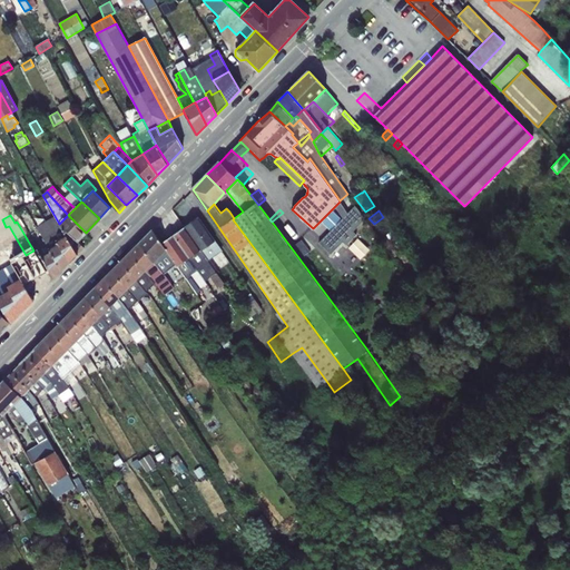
[(86,233),(68,215),(59,224),(65,233),(67,231),(77,241),(86,233)]
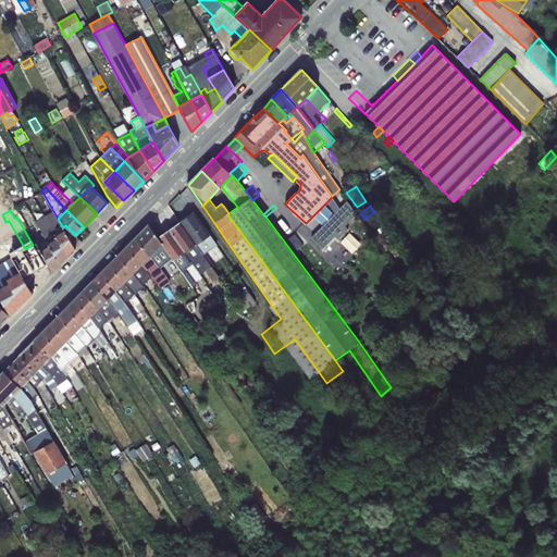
[(83,242),(75,235),(65,225),(63,227),(58,219),(53,211),(45,215),(51,226),(45,230),(48,235),(46,236),(42,233),(34,237),(37,243),(41,250),(50,245),(49,243),(58,237),(57,235),(65,230),(76,249),(83,242)]
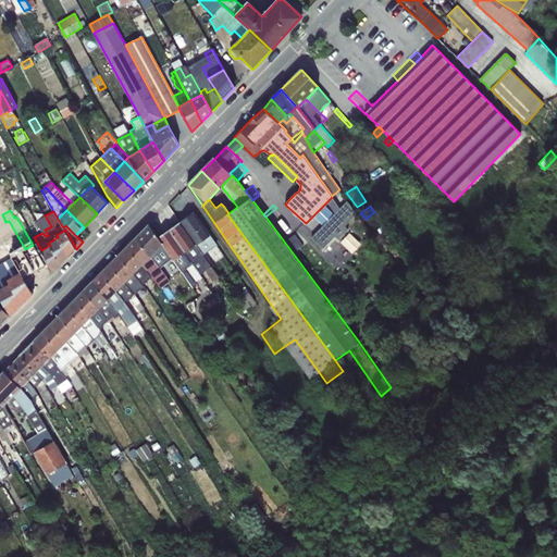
[(194,211),(180,222),(196,244),(197,245),(210,235),(194,211)]
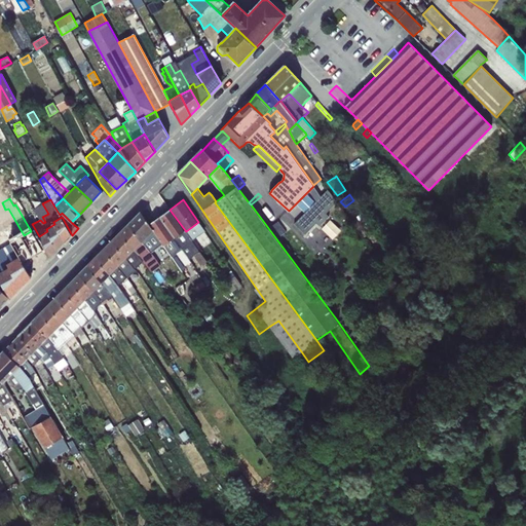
[(0,223),(11,242),(24,235),(8,209),(5,210),(2,202),(0,203),(0,223)]
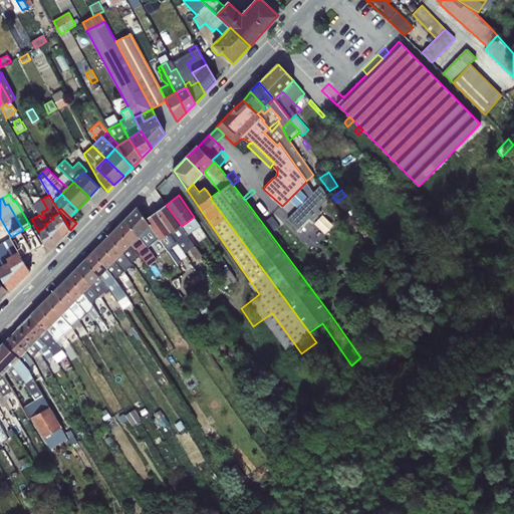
[(47,209),(41,199),(32,204),(39,215),(42,218),(44,217),(41,212),(47,209)]
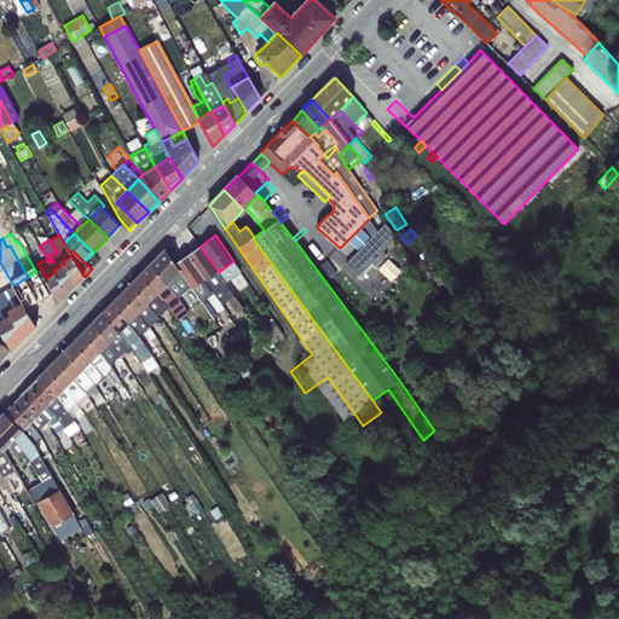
[(218,271),(200,247),(189,255),(206,279),(218,271)]
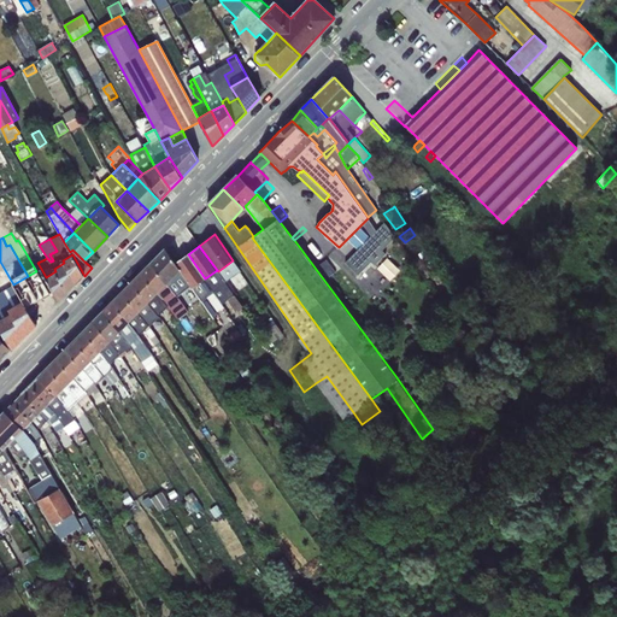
[(181,270),(176,263),(165,247),(150,264),(168,283),(181,270)]
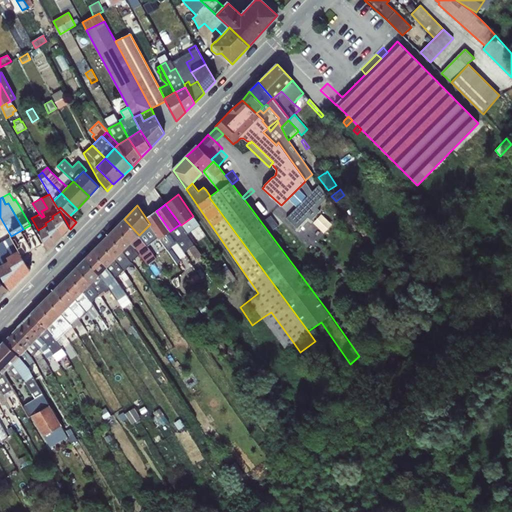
[(53,218),(63,236),(70,229),(60,211),(52,216),(53,218)]
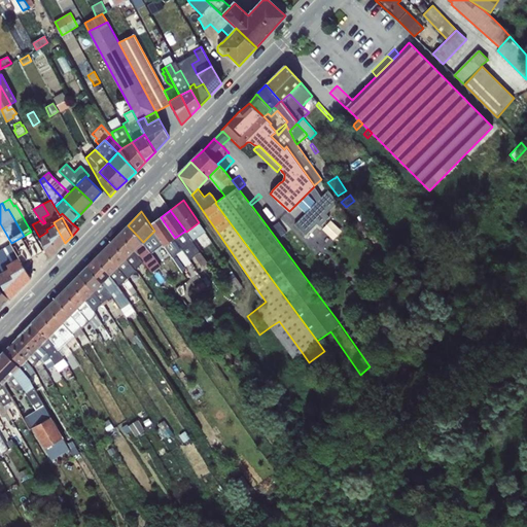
[(175,238),(161,217),(150,224),(154,231),(163,244),(164,246),(175,238)]
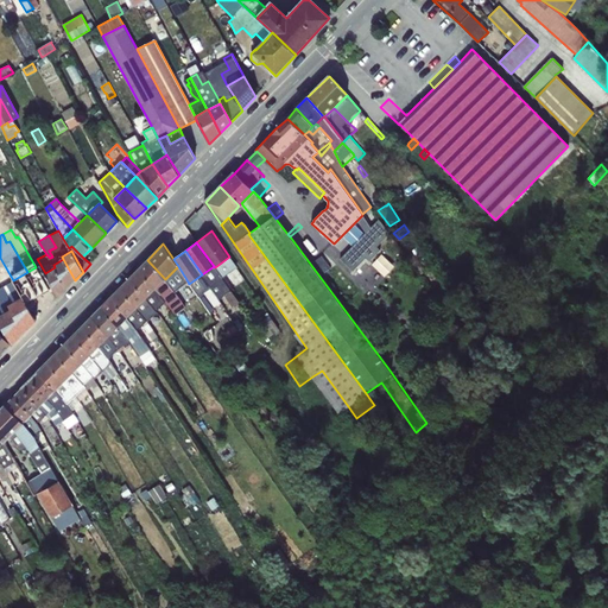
[(387,252),(374,263),(386,277),(399,265),(387,252)]
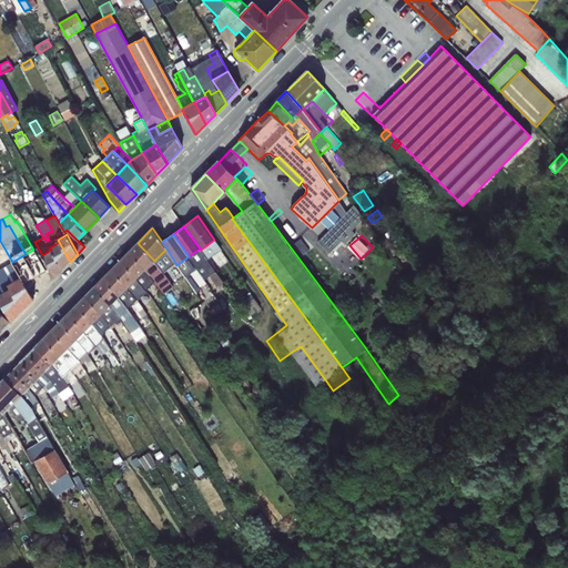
[(222,250),(214,240),(201,250),(208,259),(222,250)]
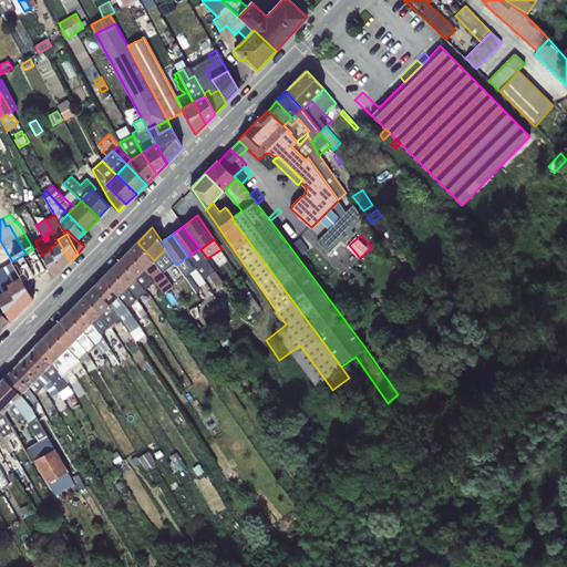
[(50,247),(51,249),(62,269),(70,261),(59,241),(50,247)]
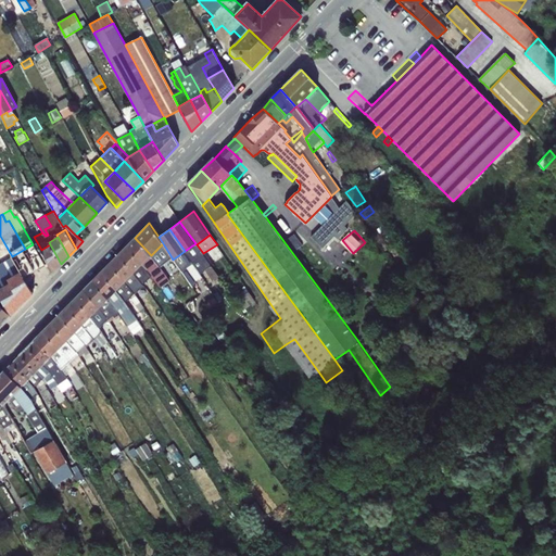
[(151,255),(135,238),(126,245),(142,264),(151,255)]
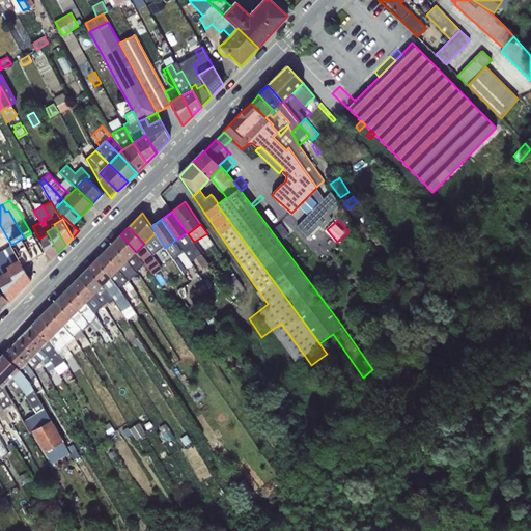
[(39,239),(35,231),(31,233),(24,238),(35,257),(47,251),(39,239)]
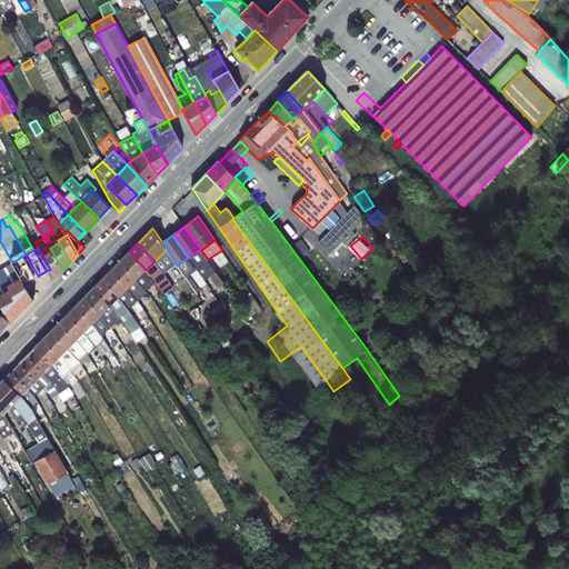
[(167,249),(155,261),(163,273),(176,263),(167,249)]
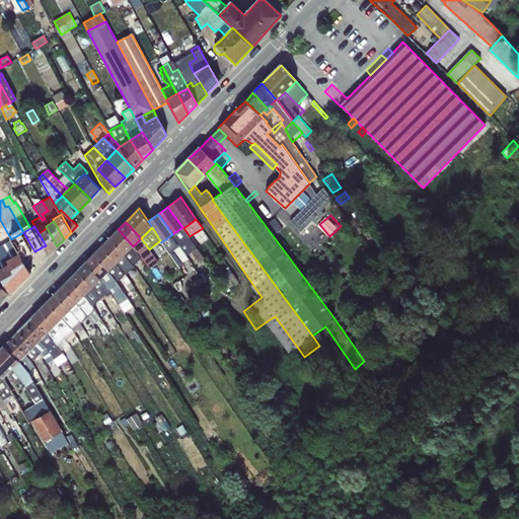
[(204,256),(190,236),(183,228),(182,227),(172,234),(184,252),(191,248),(199,261),(204,256)]
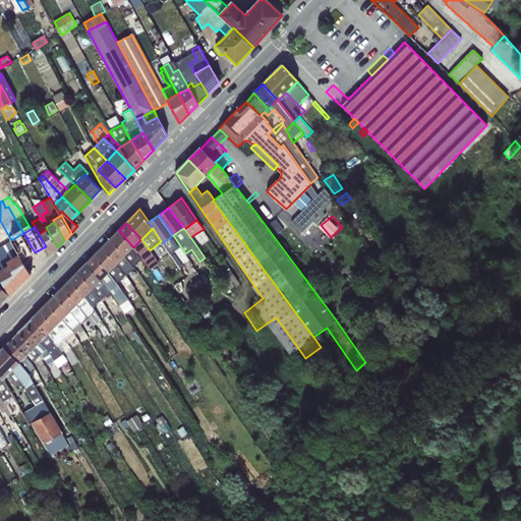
[(47,229),(39,234),(46,246),(50,254),(57,247),(47,229)]
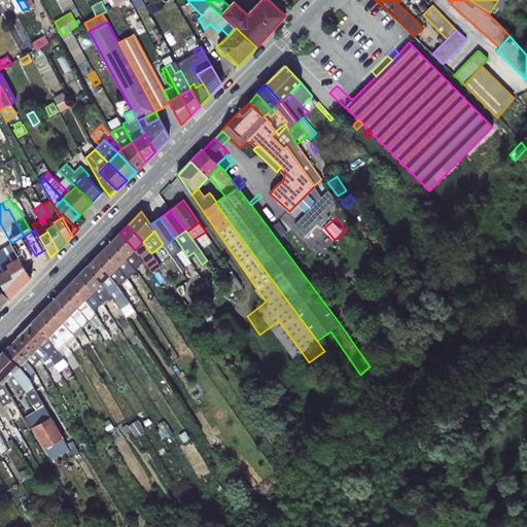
[(135,250),(119,233),(110,242),(127,258),(134,250),(135,250)]
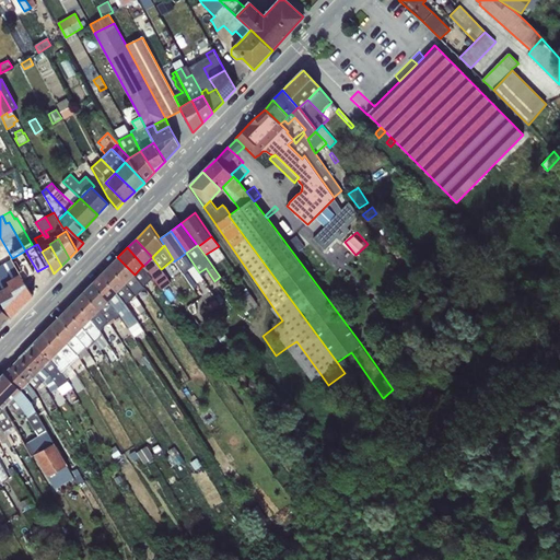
[(37,272),(37,271),(25,251),(12,258),(21,275),(24,279),(37,272)]
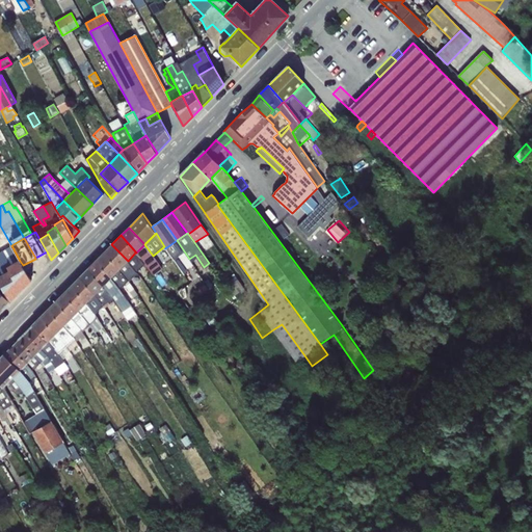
[(183,263),(189,259),(177,240),(165,248),(184,274),(189,282),(190,283),(194,281),(183,263)]
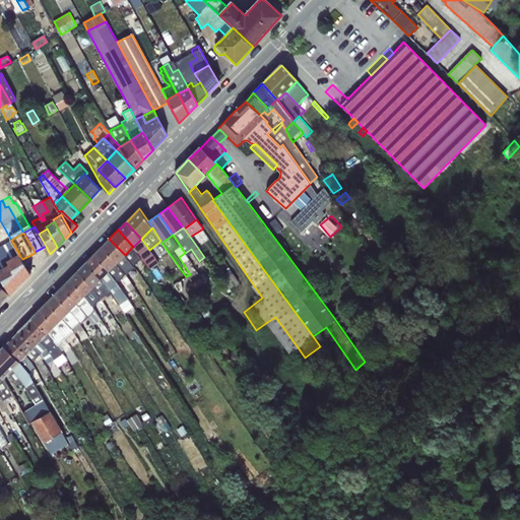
[(125,255),(109,239),(103,245),(117,263),(125,255)]
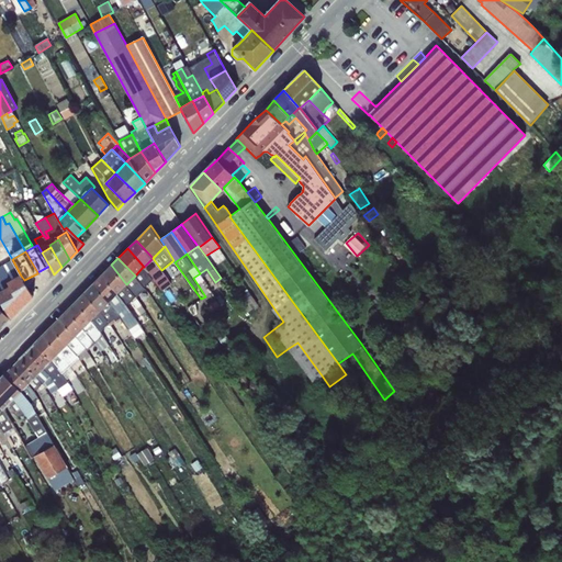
[(161,270),(153,258),(144,267),(143,267),(153,278),(155,276),(165,290),(172,284),(161,270)]
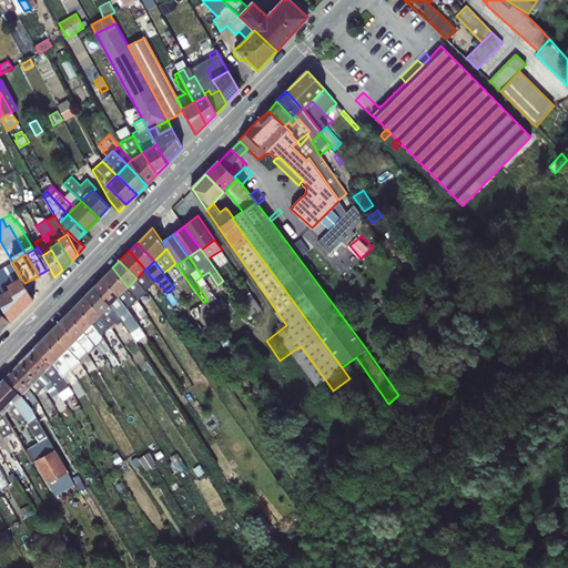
[(21,279),(12,262),(7,266),(14,282),(21,279)]
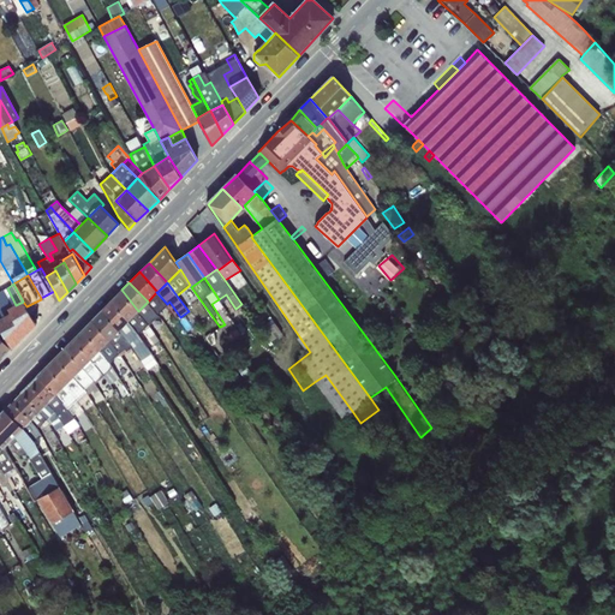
[(16,305),(7,288),(0,292),(0,318),(11,314),(9,309),(16,305)]
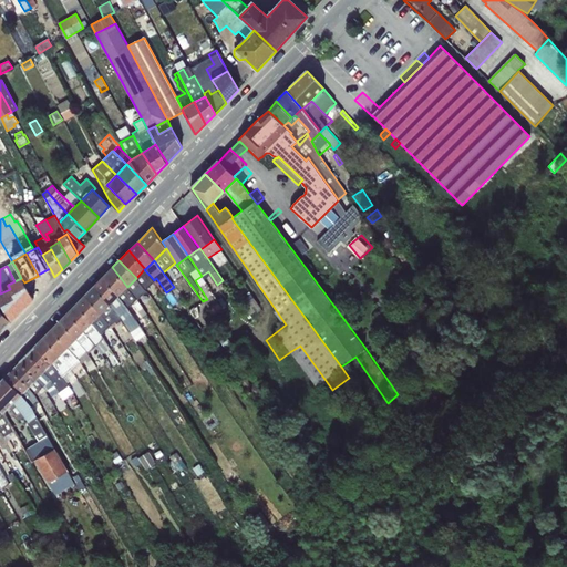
[(127,287),(112,267),(102,278),(119,296),(127,287)]
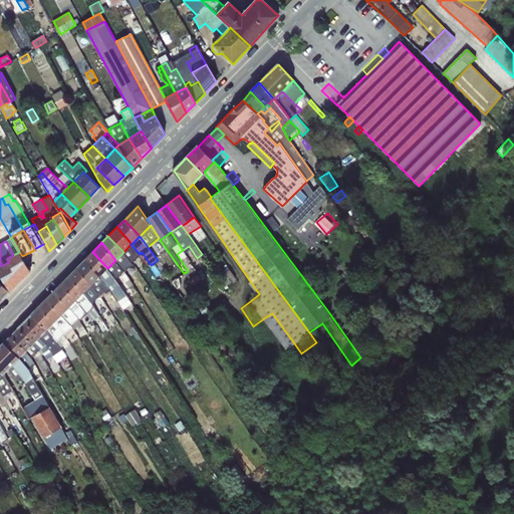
[(131,244),(123,252),(133,263),(141,255),(140,254),(131,244)]
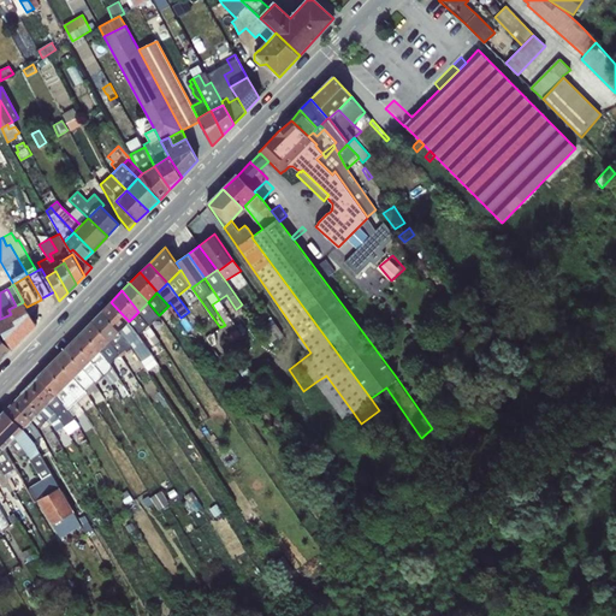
[(27,307),(23,302),(16,306),(9,309),(11,314),(24,336),(37,324),(27,307)]
